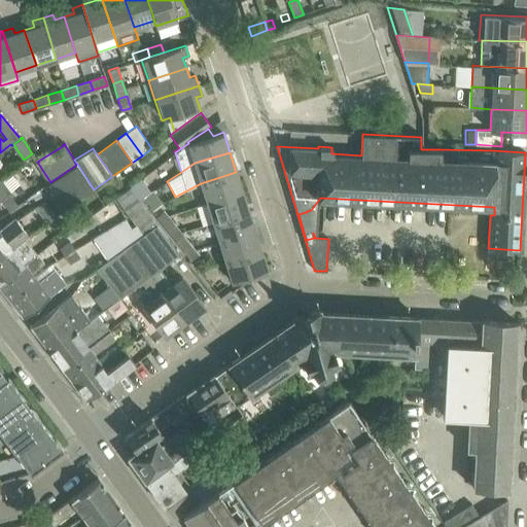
[(50,182),(45,185),(63,212),(94,189),(77,164),(50,182)]
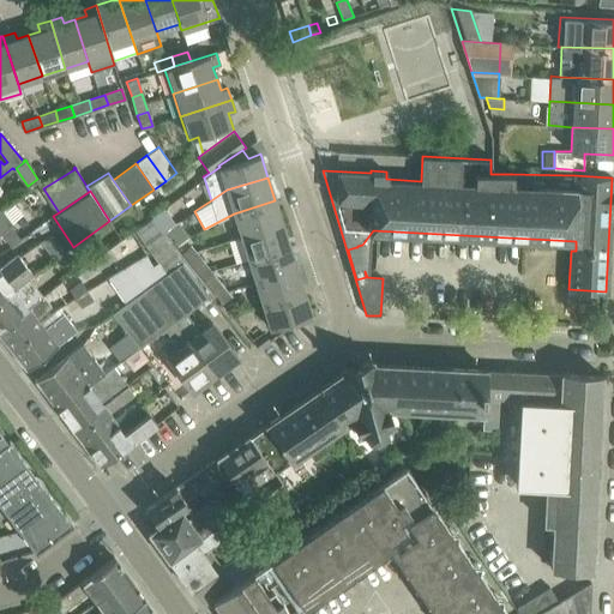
[(234,214),(241,236),(282,222),(275,200),(234,214)]
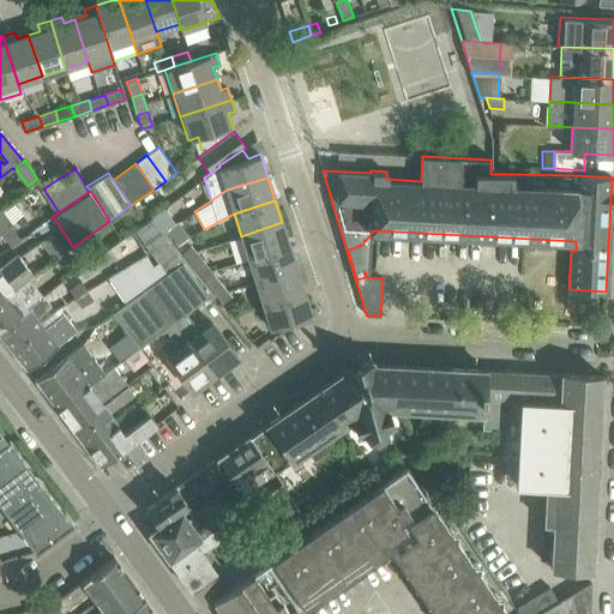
[(164,208),(150,218),(162,234),(166,232),(175,223),(164,208)]
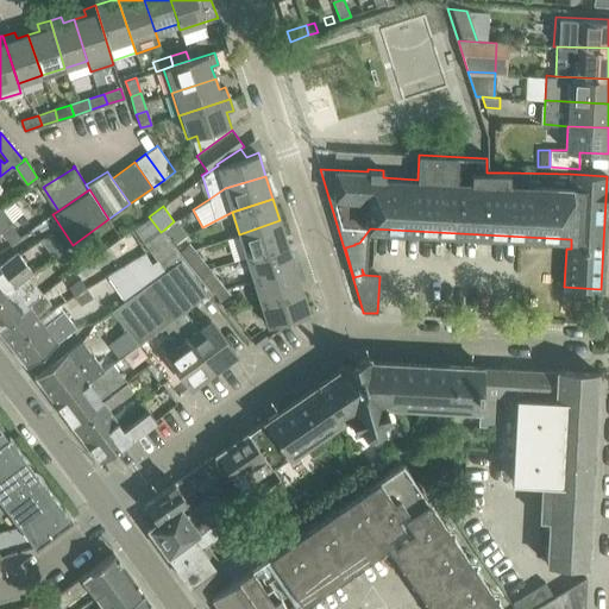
[(0,207),(0,231),(1,231),(10,224),(12,223),(0,207)]
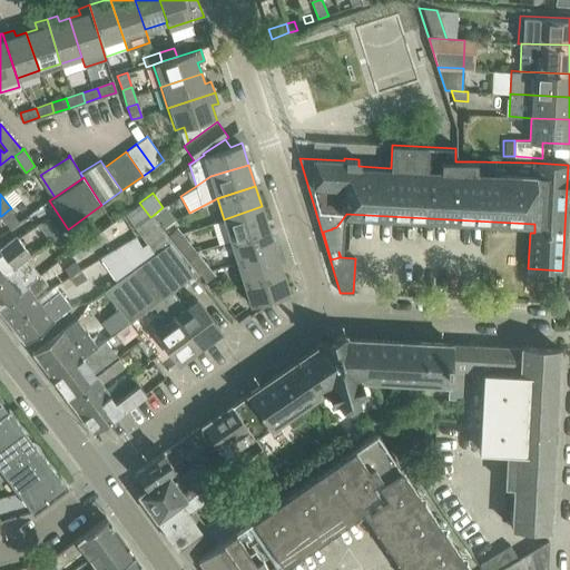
[(150,217),(139,203),(125,213),(147,243),(146,244),(153,253),(168,242),(161,232),(150,217)]
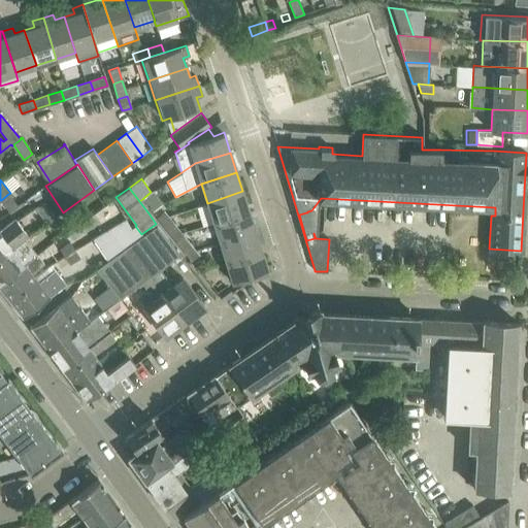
[(151,192),(142,199),(153,211),(163,203),(162,202),(154,190),(151,192)]
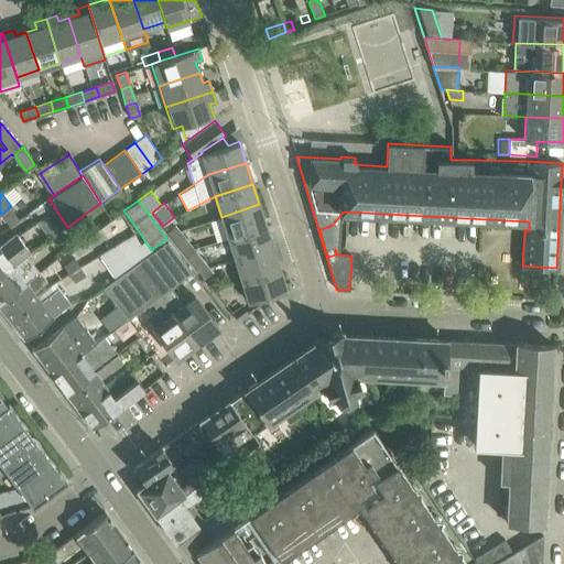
[(266,226),(259,204),(221,217),(228,238),(266,226)]
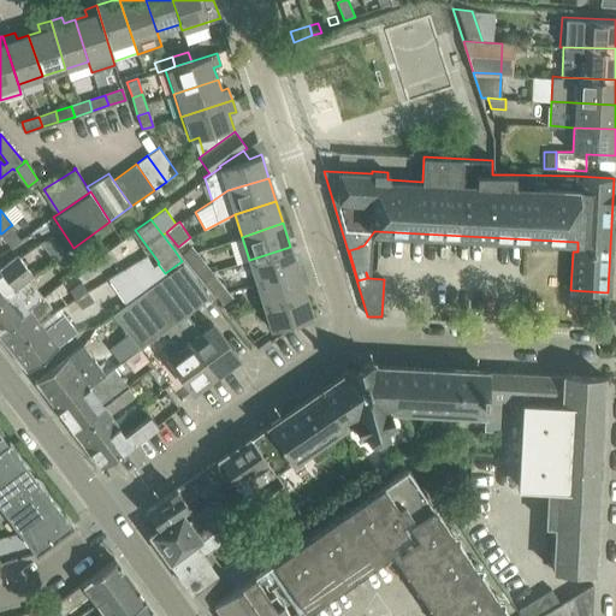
[(10,226),(1,234),(11,246),(21,238),(10,226)]
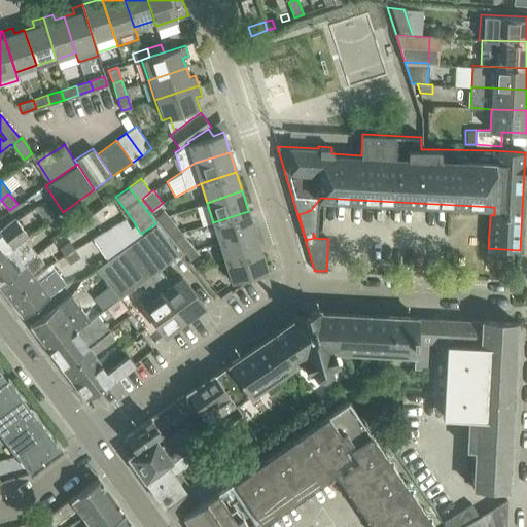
[(110,200),(93,213),(99,222),(117,210),(110,200)]
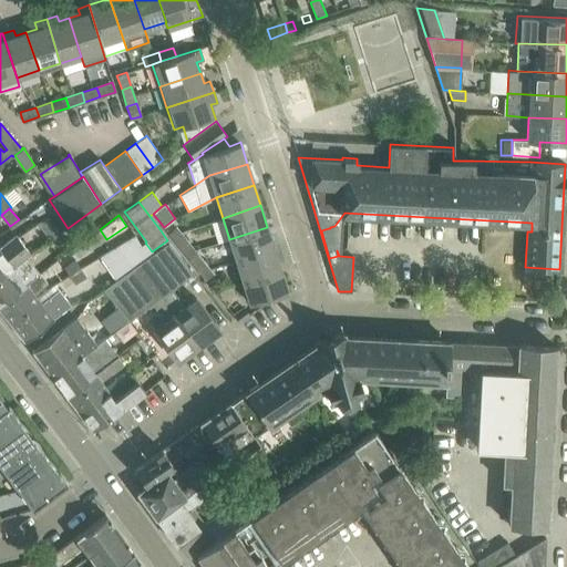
[(40,220),(37,223),(45,234),(49,230),(54,226),(49,219),(40,220)]
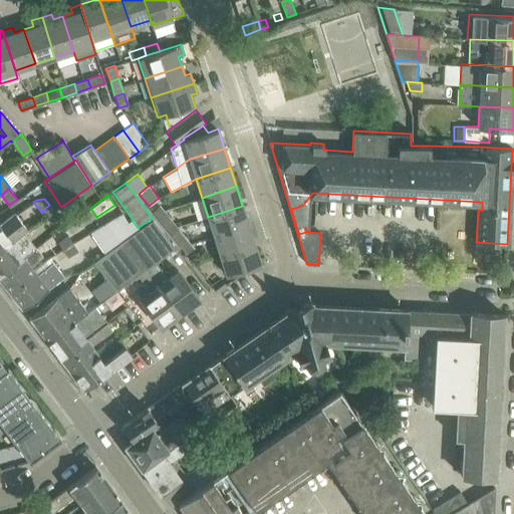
[(160,220),(167,214),(161,206),(153,212),(160,220)]
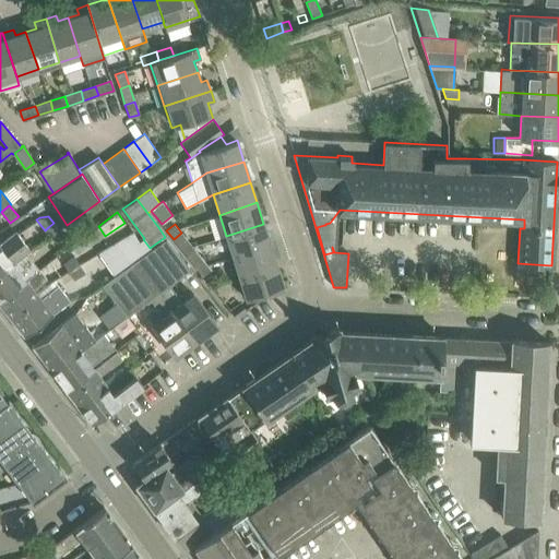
[(226,236),(233,257),(270,245),(263,224),(226,236)]
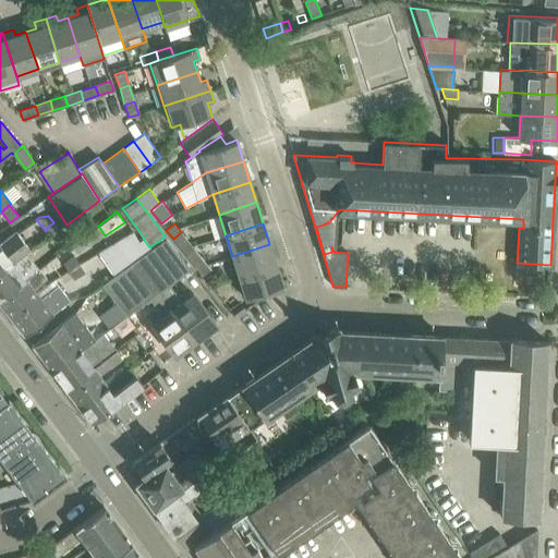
[(0,242),(0,270),(24,253),(29,249),(15,231),(0,242)]
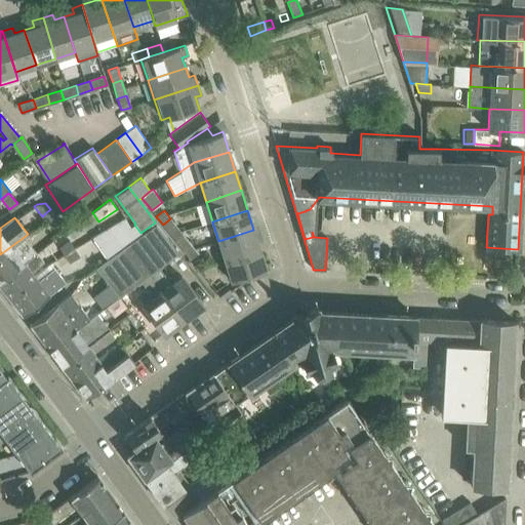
[(140,233),(134,225),(130,227),(125,217),(113,225),(127,243),(140,233)]
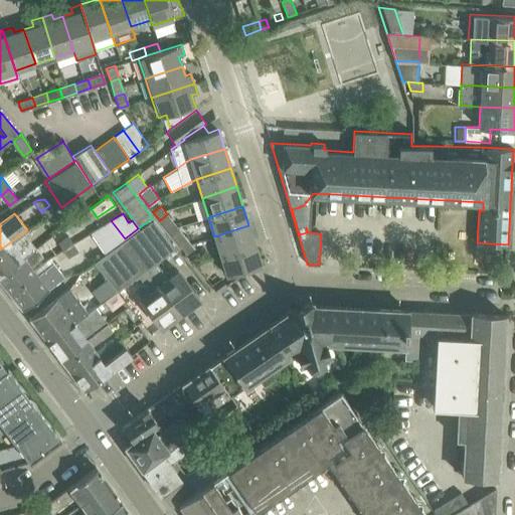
[(160,220),(169,232),(177,226),(175,224),(167,214),(160,220)]
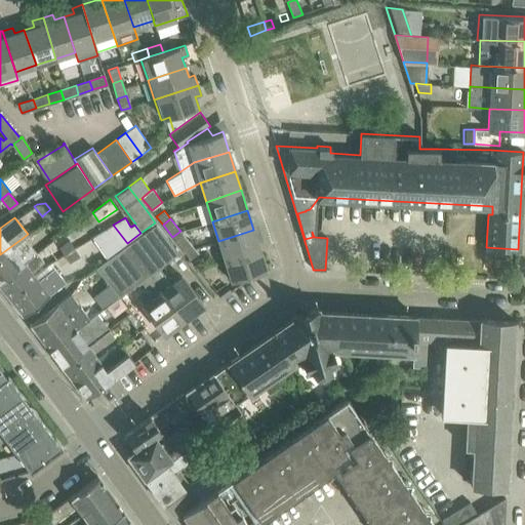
[(140,233),(127,243),(184,319),(203,305),(182,276),(172,283),(160,266),(178,252),(155,223),(140,233)]
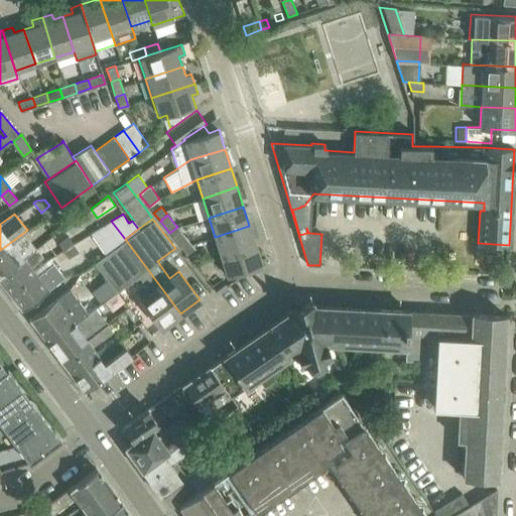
[(105,254),(125,239),(111,221),(91,233),(105,254)]
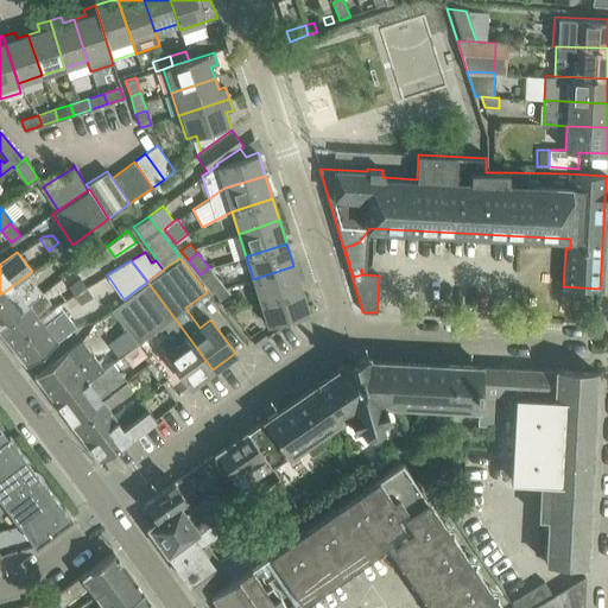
[(301,290),(293,266),(253,279),(260,303),(301,290)]
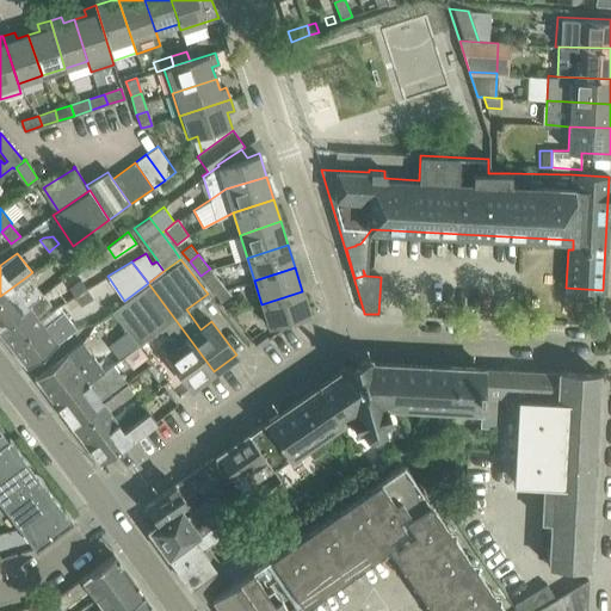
[(201,276),(213,291),(222,284),(210,269),(201,276)]
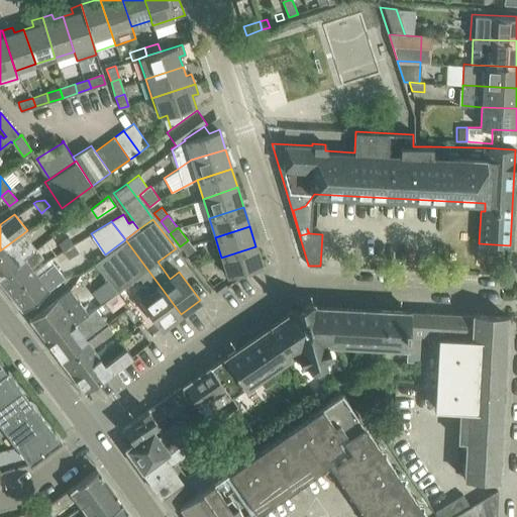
[(34,249),(22,234),(0,250),(0,278),(29,253),(34,249)]
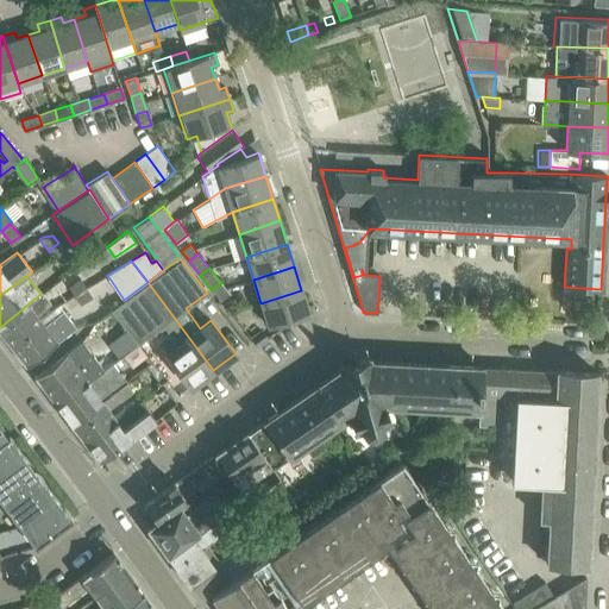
[(68,287),(73,296),(86,288),(81,280),(68,287)]
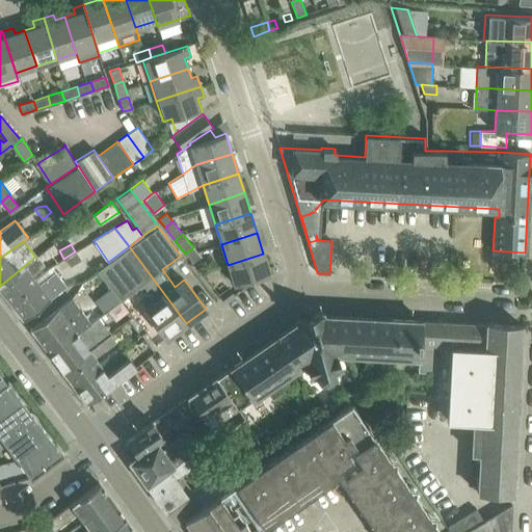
[(186,323),(129,246),(108,262),(108,263),(97,271),(109,287),(120,299),(121,300),(142,285),(155,301),(144,310),(165,339),(186,323)]
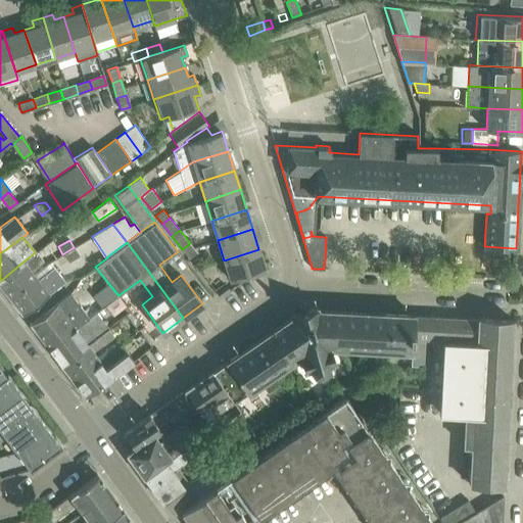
[(197,251),(190,243),(182,249),(189,257),(197,251)]
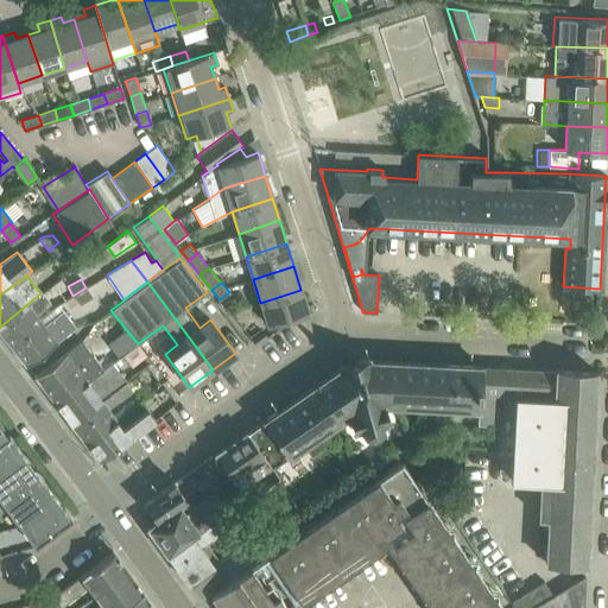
[(93,298),(86,287),(73,296),(80,306),(93,298)]
